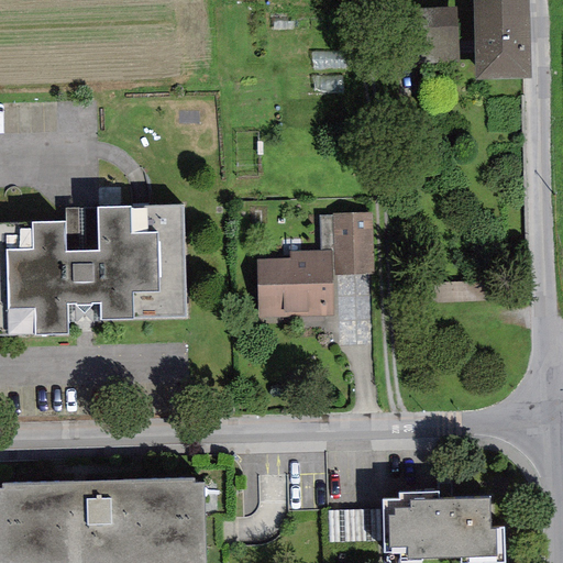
[(527,0),(473,0),(474,79),(529,79),(527,0)]
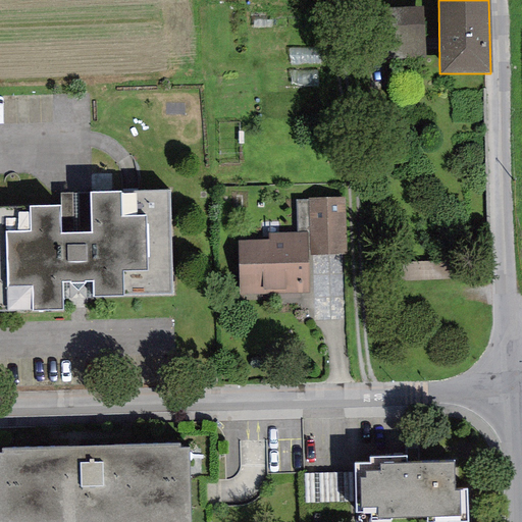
[(384,60),(425,58),(422,6),(381,8),(384,60)]
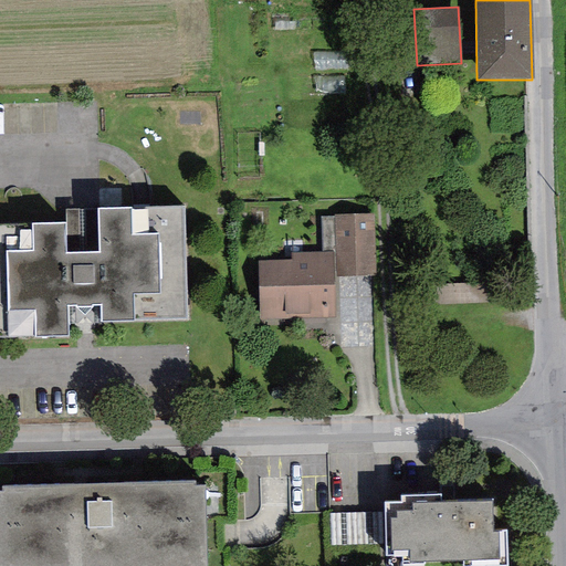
[(461,52),(477,52),(475,11),(461,12),(461,52)]
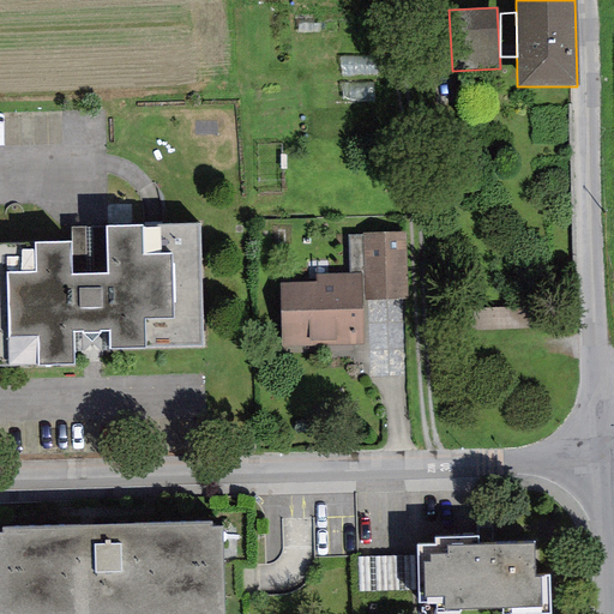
[(37,337),(37,366),(73,365),(73,332),(82,331),(82,333),(100,333),(100,331),(109,331),(110,350),(203,348),(199,224),(142,227),(72,228),(72,244),(36,245),(36,272),(6,274),(7,338),(37,337)]
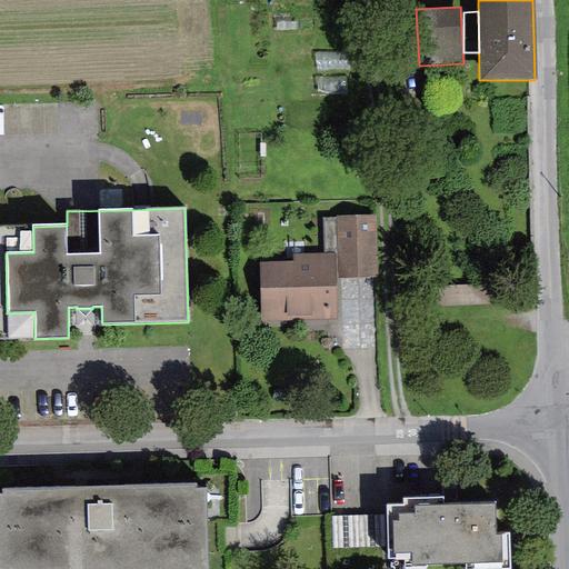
[(322,218),(323,253),(336,253),(336,278),(377,278),(375,216),(336,216),(336,218),(322,218)]
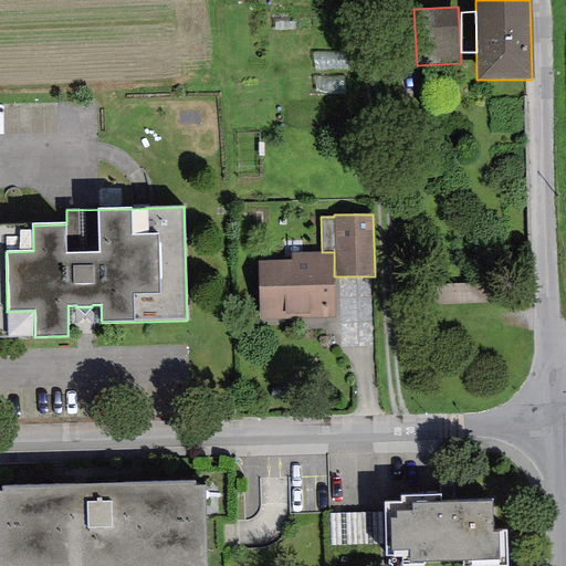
[(334,276),(334,252),(322,252),(292,253),(292,261),(258,262),(260,321),(335,318),(334,276)]
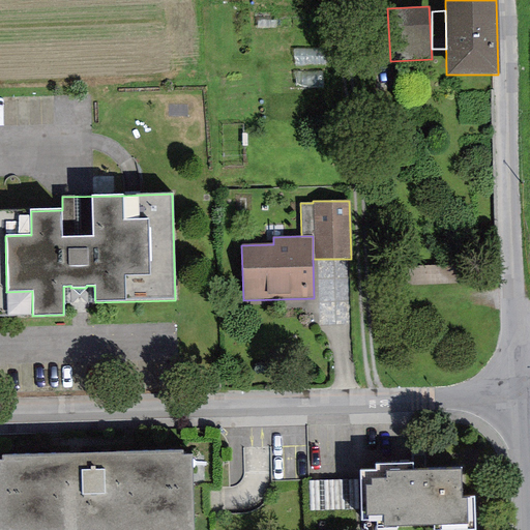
[(0,529),(193,529),(190,457),(183,457),(182,451),(3,457),(3,462),(0,461),(0,529)]
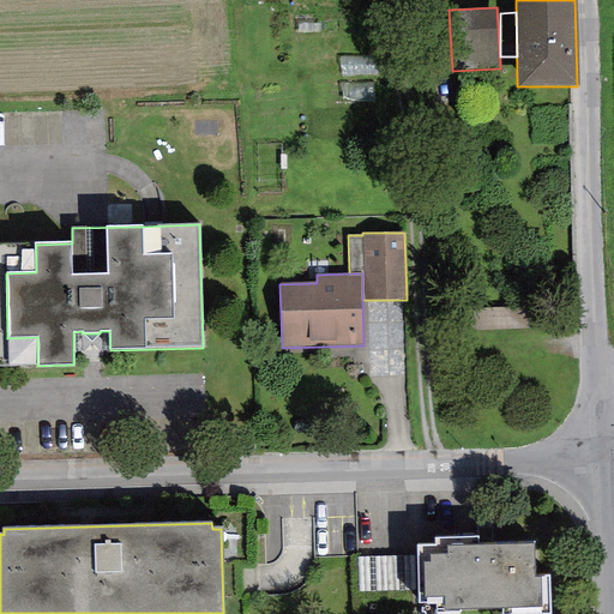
[(417,546),(419,603),(435,603),(435,613),(461,613),(461,611),(503,609),(503,613),(549,613),(549,576),(535,576),(534,545),(477,546),(477,537),(434,539),(435,546),(417,546)]
